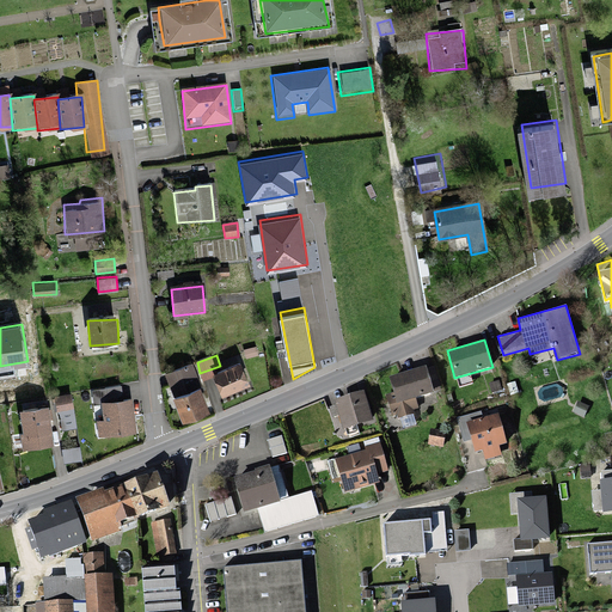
[(194,361),(166,371),(182,417),(209,408),(194,361)]
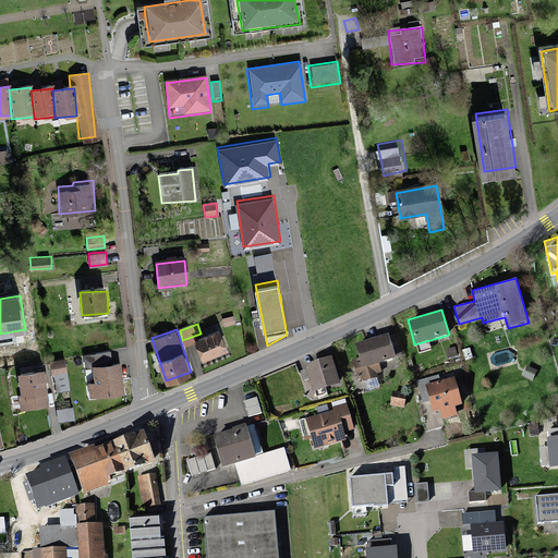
[(219,332),(193,343),(201,362),(227,351),(219,332)]
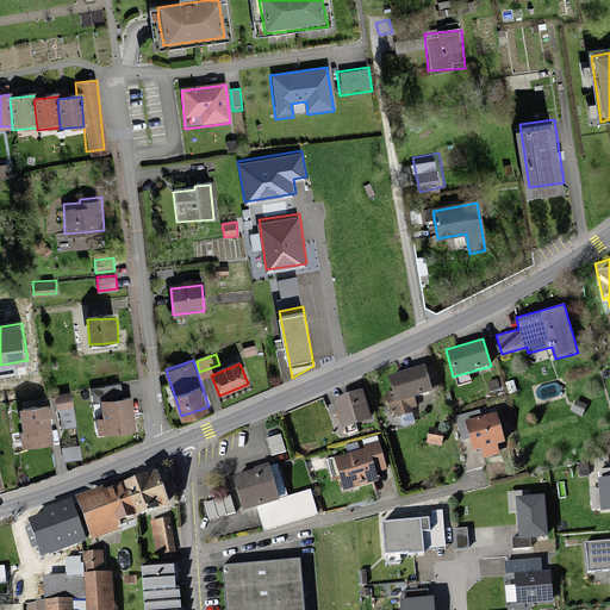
[(424,365),(388,375),(394,394),(386,397),(391,414),(417,408),(415,396),(431,390),(424,365)]
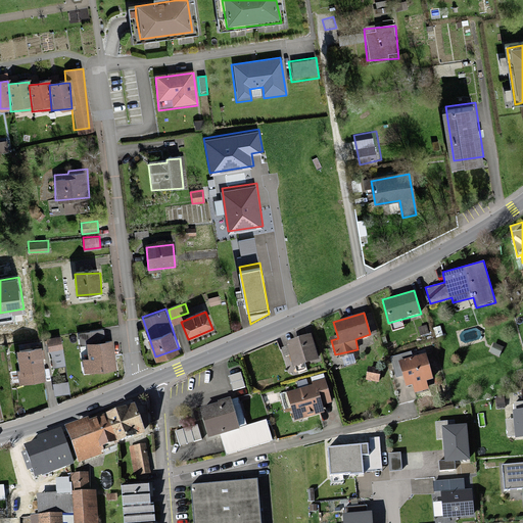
[(88,357),(83,357),(85,371),(116,367),(113,337),(104,338),(102,328),(79,331),(80,344),(87,343),(88,357)]
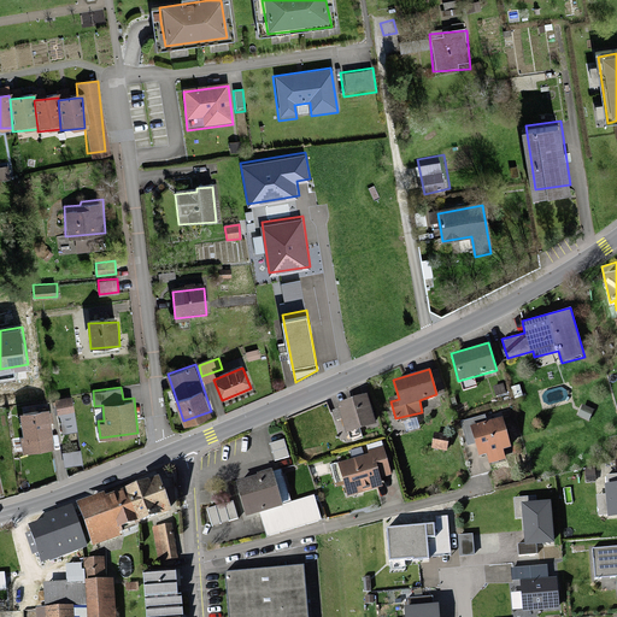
[(368,392),(336,401),(346,433),(377,423),(368,392)]
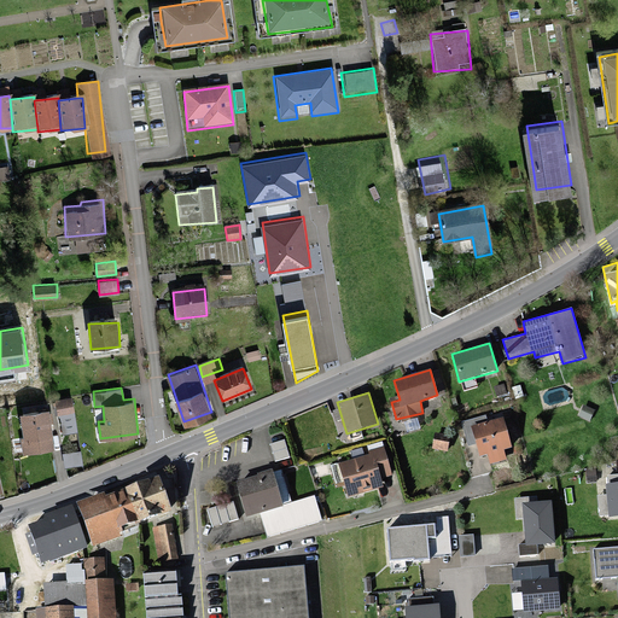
[(77,430),(70,396),(56,400),(63,433),(77,430)]
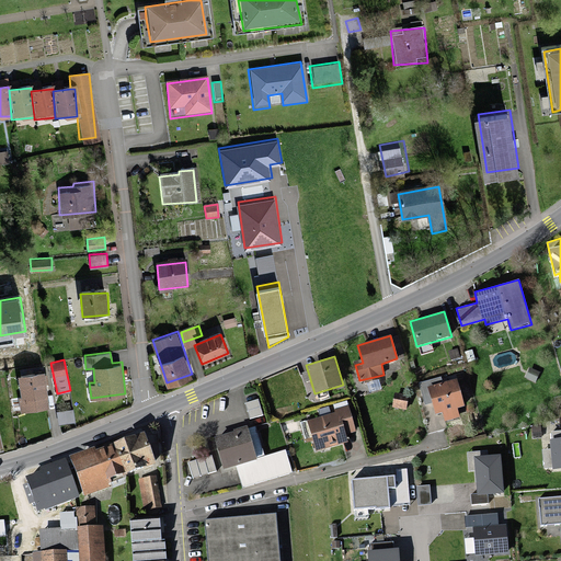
[(44,367),(18,371),(22,410),(49,407),(44,367)]
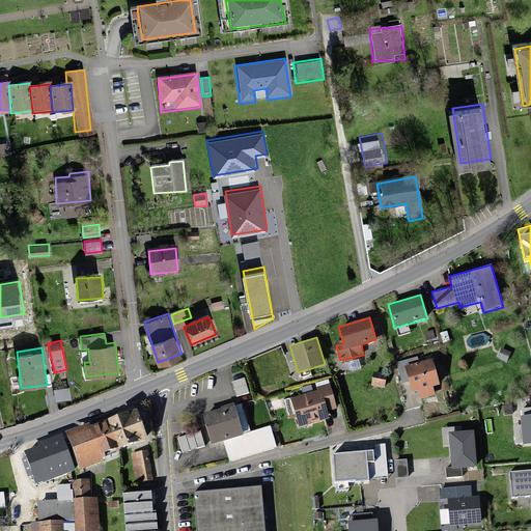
[(431,364),(406,370),(411,394),(418,393),(420,399),(432,396),(430,390),(437,388),(431,364)]
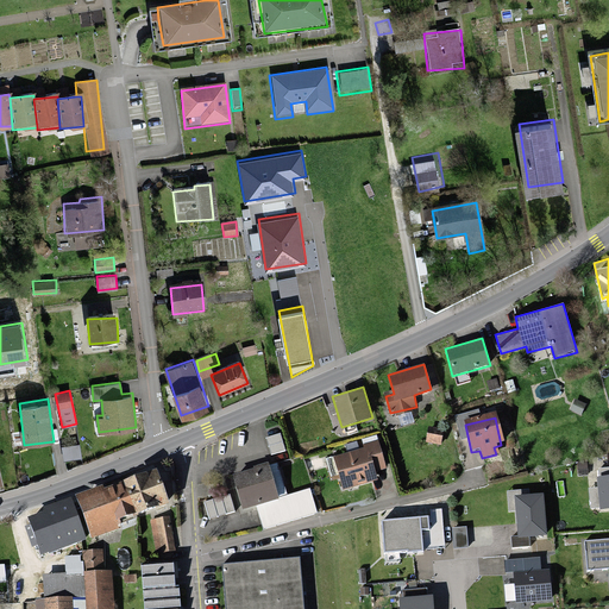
[(280,433),(265,438),(271,454),(286,450),(280,433)]
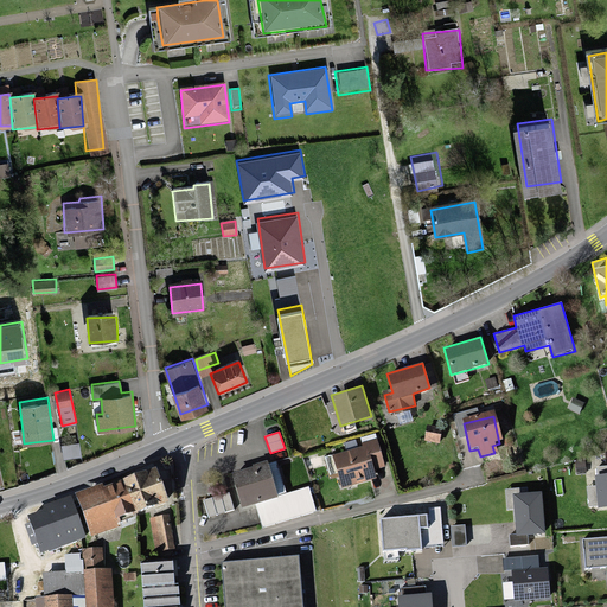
[(78,440),(62,441),(64,457),(81,455),(78,440)]
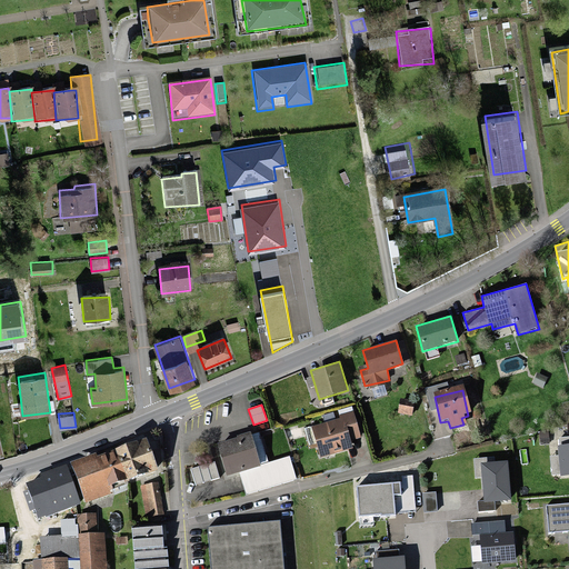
[(340,422),(312,430),(320,459),(349,451),(345,435),(350,432),(352,440),(360,439),(353,415),(340,419),(340,422)]
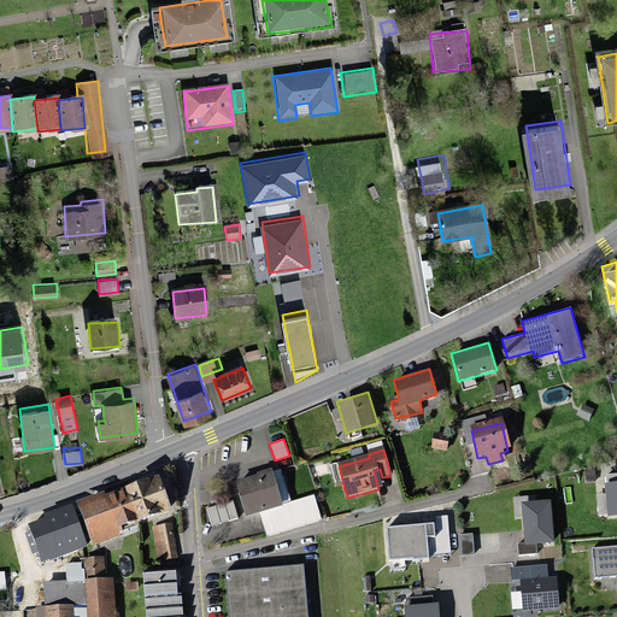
[(281,468),(236,480),(246,516),(259,511),(291,501),(281,468)]
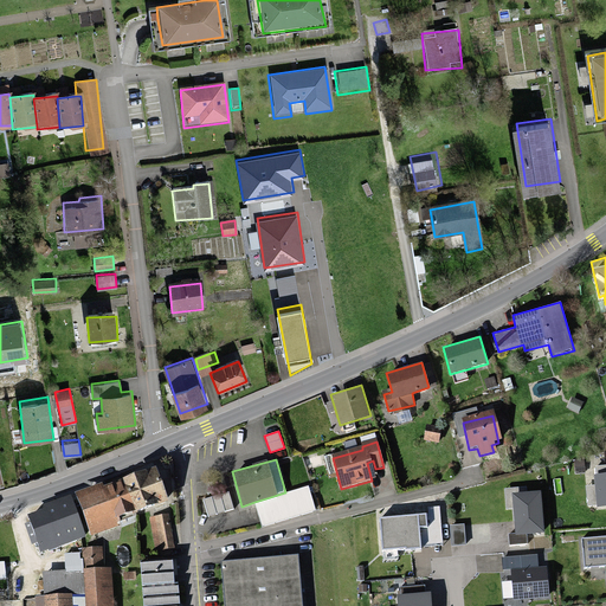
[(168,498),(156,466),(122,478),(134,510),(168,498)]
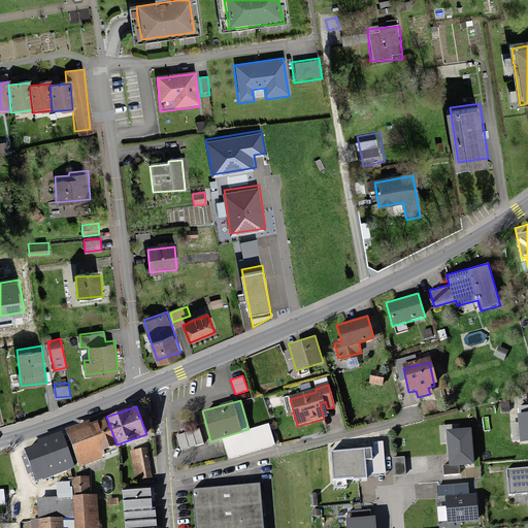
[(512,439),(521,439),(521,441),(527,440),(527,411),(517,413),(518,422),(510,423),(512,439)]
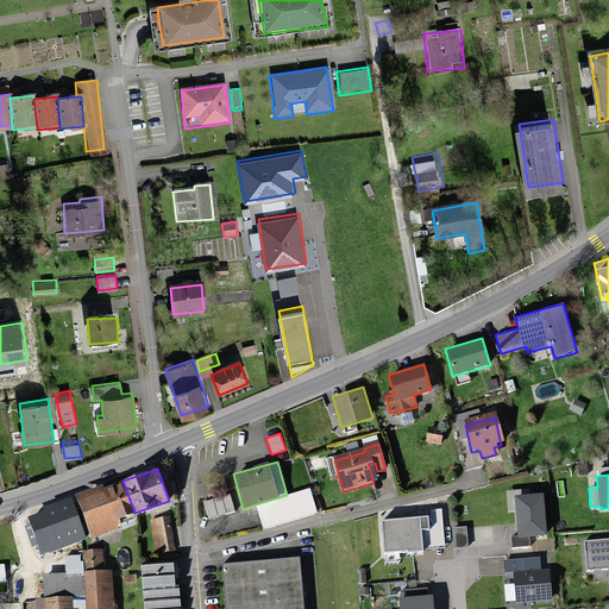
[(100,485),(76,494),(92,538),(119,528),(115,520),(135,513),(123,481),(101,489),(100,485)]
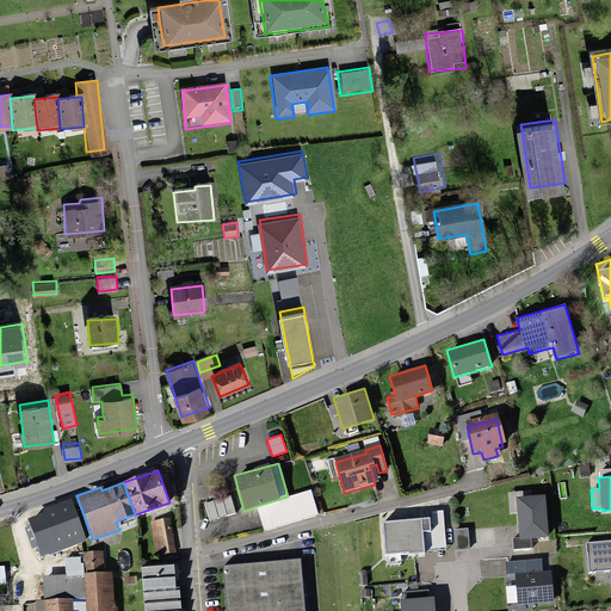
[(536,485),(512,487),(516,523),(539,520),(536,485)]
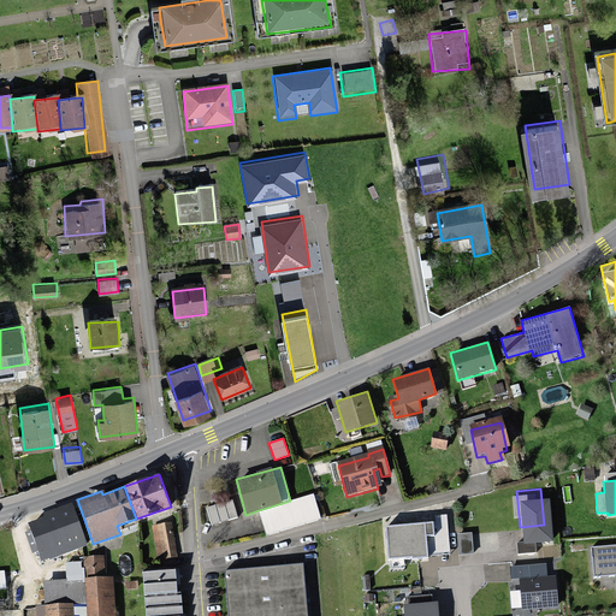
[(290,501),(259,510),(266,534),(320,519),(314,495),(290,501)]
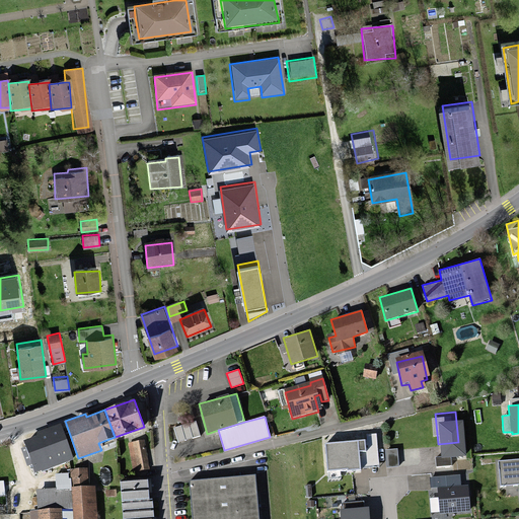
[(196,421),(173,427),(178,442),(200,435),(196,421)]
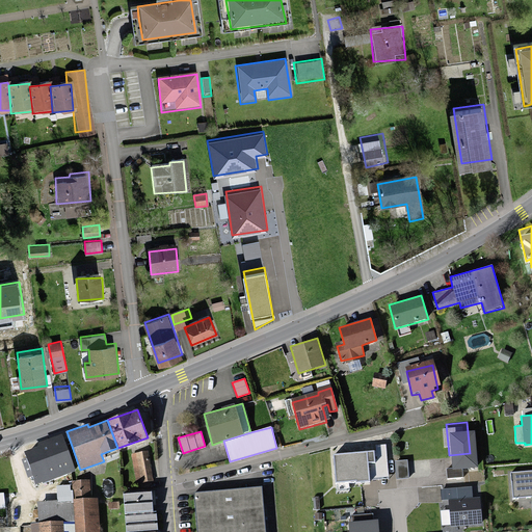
[(62,434),(37,443),(38,446),(25,451),(35,484),(75,471),(62,434)]
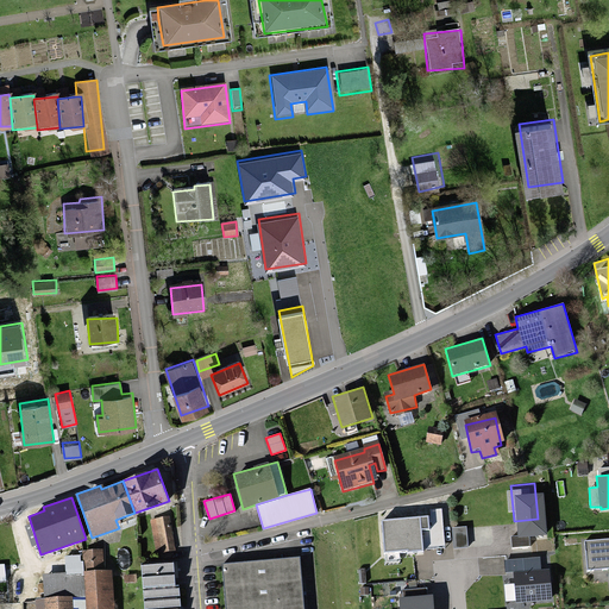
[(168,520),(151,523),(157,554),(173,551),(168,520)]
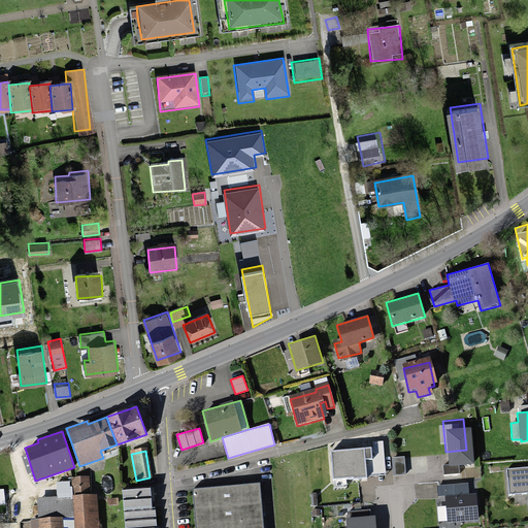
[(358,453),(324,456),(327,489),(361,486),(358,453)]
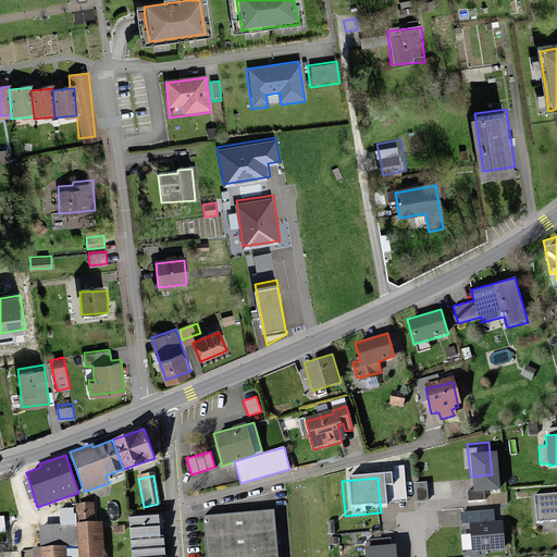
[(556,491),(534,493),(536,521),(556,520),(556,530),(556,491)]
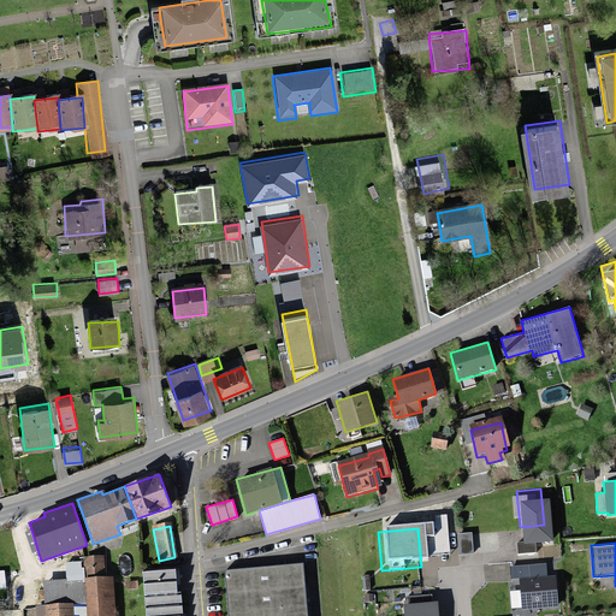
[(104,557),(84,558),(86,570),(66,572),(66,579),(42,580),(43,606),(73,605),(86,604),(86,615),(116,615),(114,576),(105,576),(104,557)]
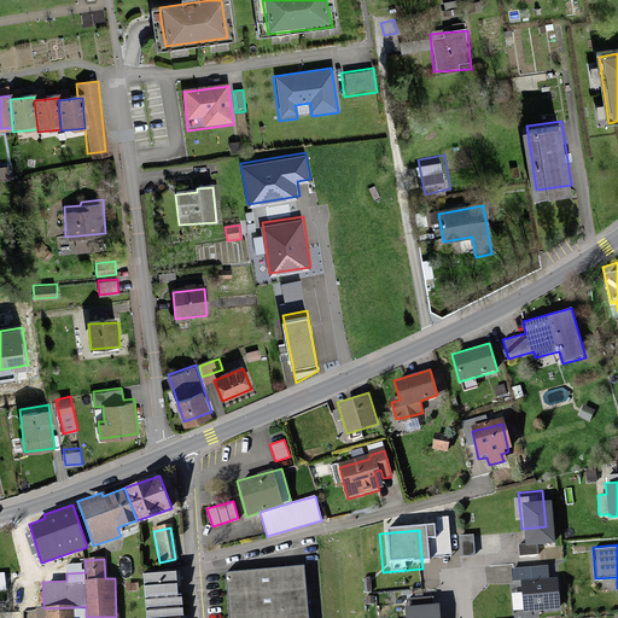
[(175,570),(141,572),(145,617),(185,617),(182,586),(176,587),(175,570)]
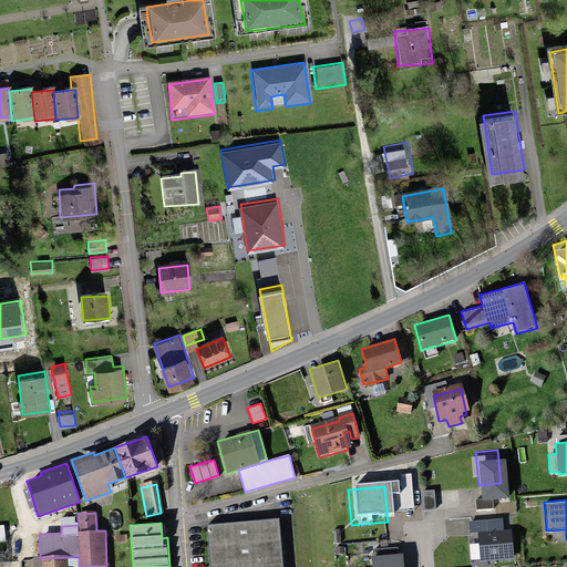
[(281,566),(278,525),(207,531),(209,566),(281,566)]
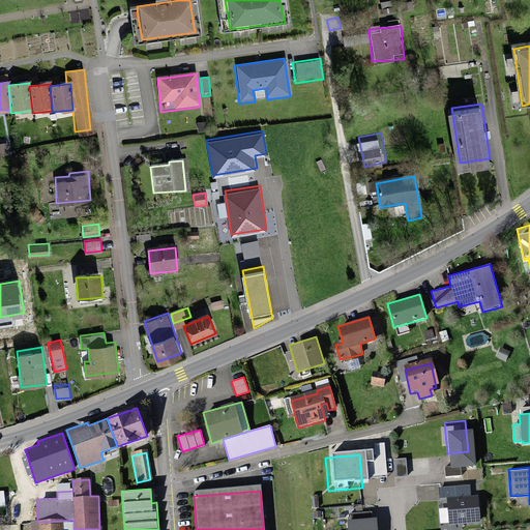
[(443,493),(445,514),(473,512),(471,491),(443,493)]
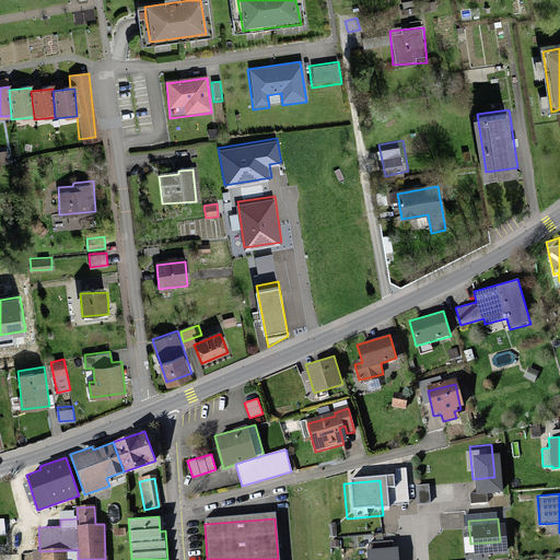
[(27,520),(16,521),(19,532),(30,531),(27,520)]
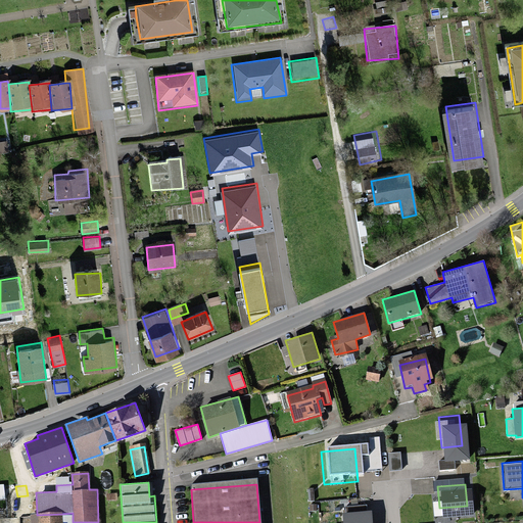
[(342,513),(342,522),(373,522),(373,512),(367,512),(366,505),(345,507),(345,513),(342,513)]
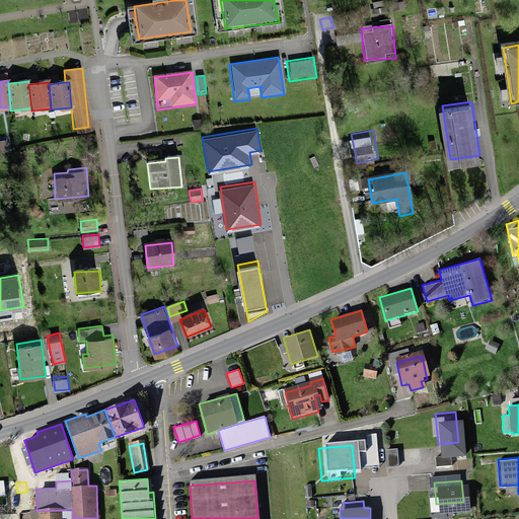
[(62,518),(62,510),(36,511),(38,518),(62,518)]
